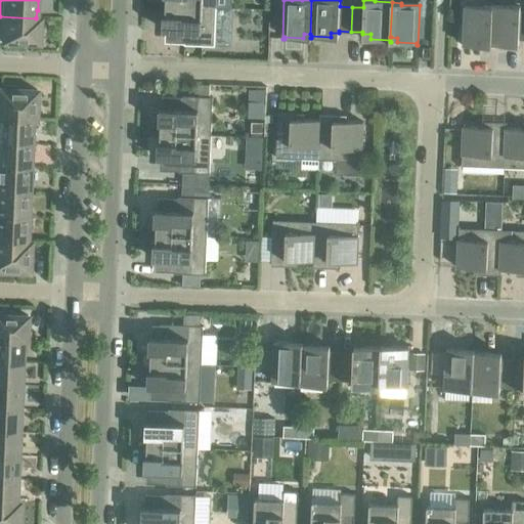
[(523,38),(523,13),(520,13),(520,5),(510,5),(510,7),(492,6),(491,41),(490,41),(490,46),(491,46),(491,44),(511,45),(511,40),(519,40),(519,38),(523,38)]
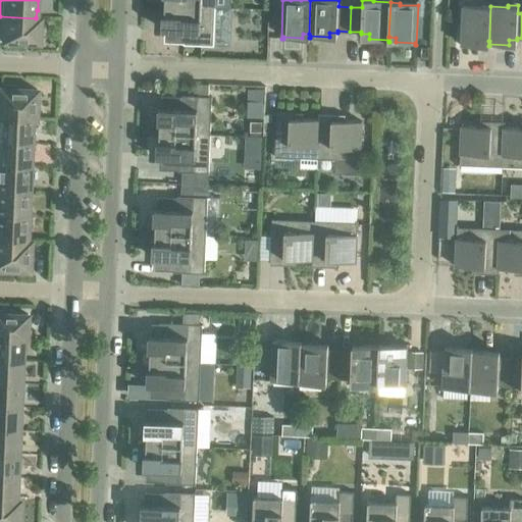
[(215,8),(165,6),(164,23),(171,23),(171,31),(184,31),(184,44),(184,45),(213,46),(215,8)]
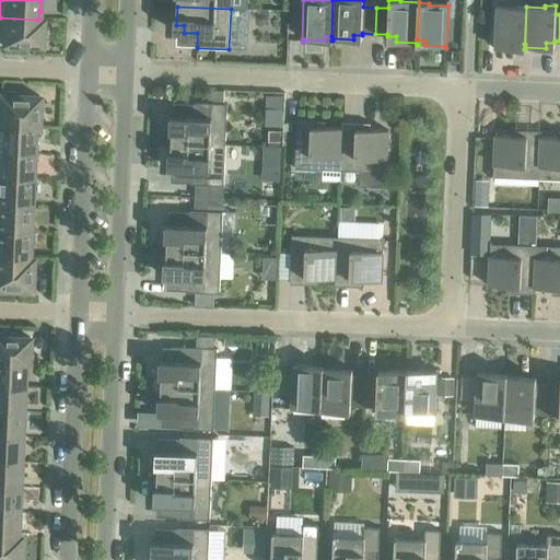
[(516,44),(524,44),(525,44),(526,7),(515,7),(515,9),(497,8),(494,50),(496,50),(497,48),(516,49),(516,44)]
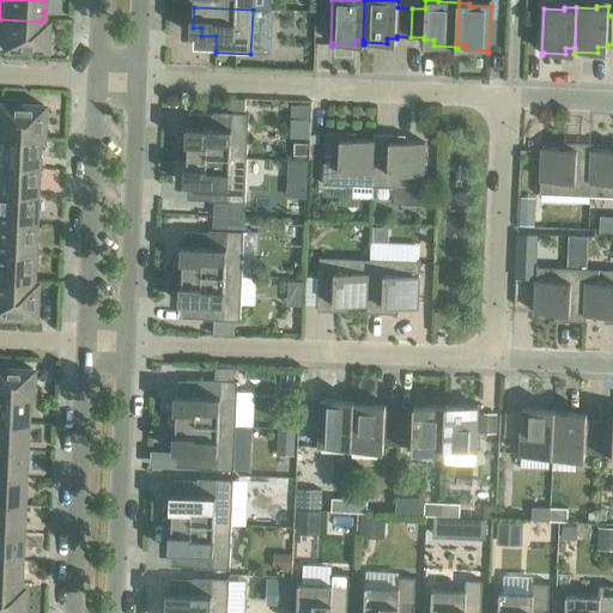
[(42,22),(0,19),(0,48),(5,49),(5,53),(19,53),(19,49),(46,50),(47,22),(42,20),(42,22)]
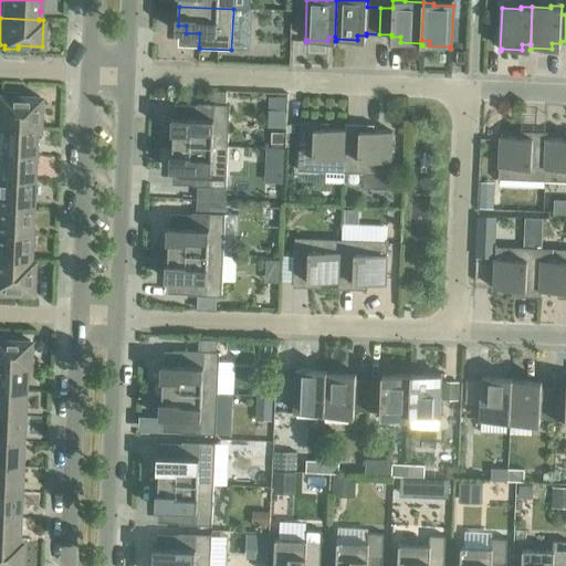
[(0,95),(0,127),(37,129),(39,130),(40,97),(16,96),(16,93),(0,92),(0,95)]
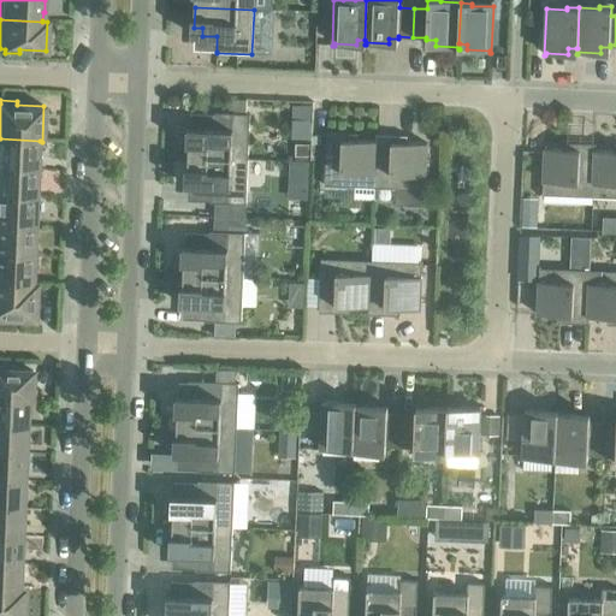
[(189,136),(188,157),(248,160),(249,114),(214,113),(213,129),(199,129),(199,136),(189,136)]
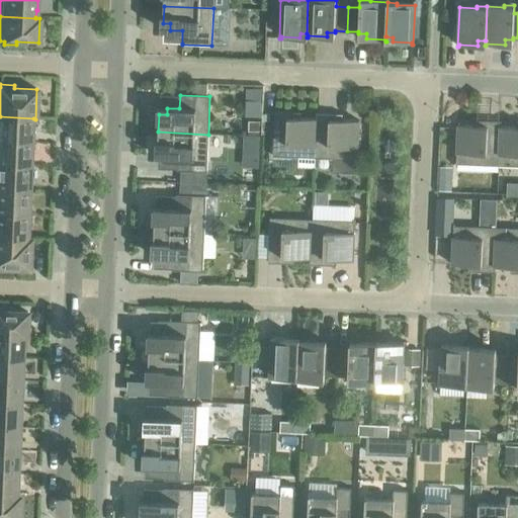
[(314,158),(315,158),(317,119),(316,119),(297,118),(297,122),(288,122),(289,112),(274,111),(272,152),(285,153),(285,157),(298,157),(298,155),(314,156),(314,158)]
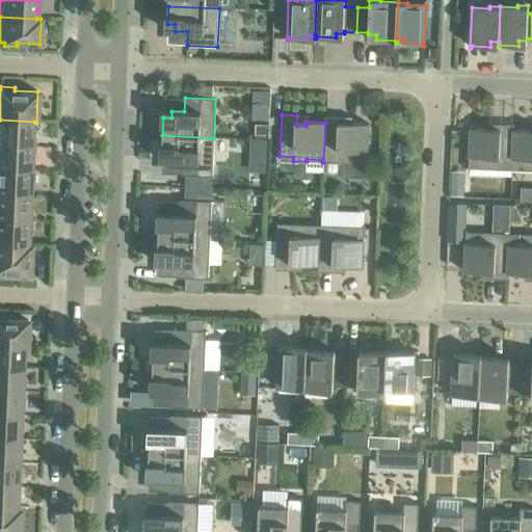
[(325,123),(323,162),(324,162),(324,158),(337,159),(336,163),(349,163),(349,161),(367,162),(369,124),(348,124),(348,128),(339,128),(340,116),(324,116),(324,123),(325,123)]
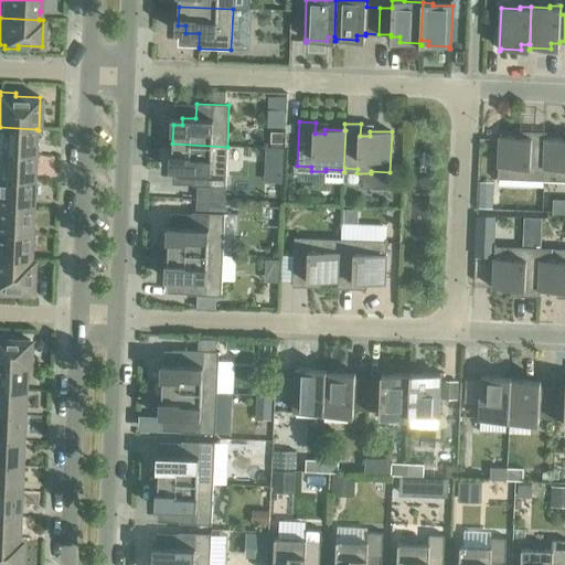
[(0,153),(33,155),(34,146),(35,146),(36,129),(0,127),(0,153)]
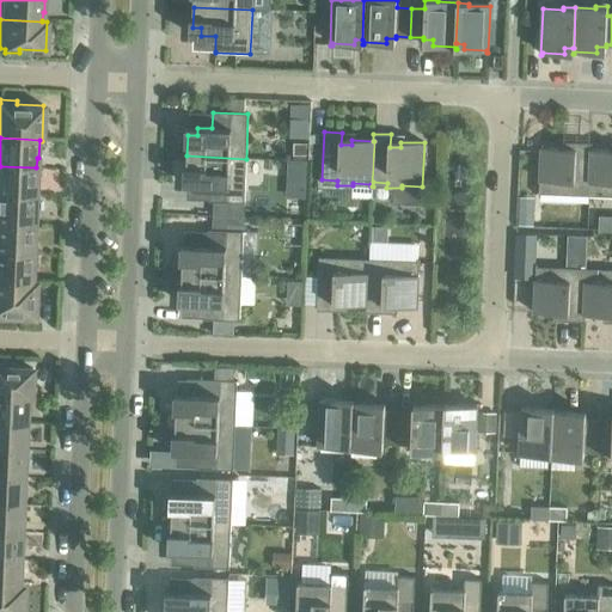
[(293,147),(293,154),(306,154),(306,142),(299,142),(293,147)]
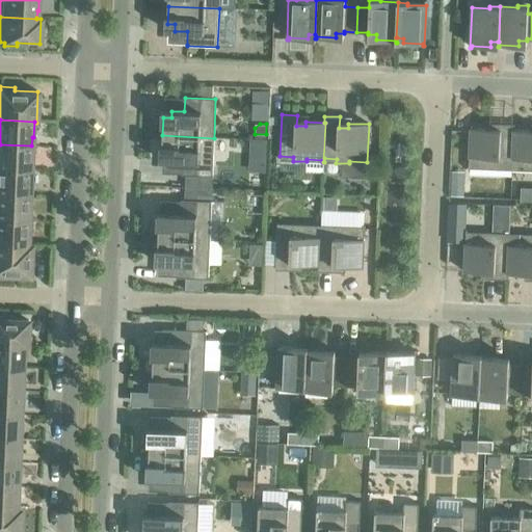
[(511,170),(513,130),(514,130),(514,125),(500,124),(499,134),(489,134),(489,130),(470,129),(469,166),(485,167),(485,169),(499,169),(499,165),(511,166),(511,170)]
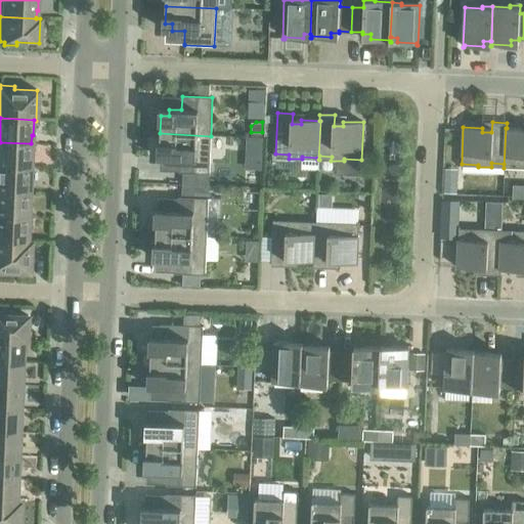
[(523,129),(507,128),(506,128),(504,168),(505,168),(505,166),(521,167),(521,169),(523,168),(523,129)]
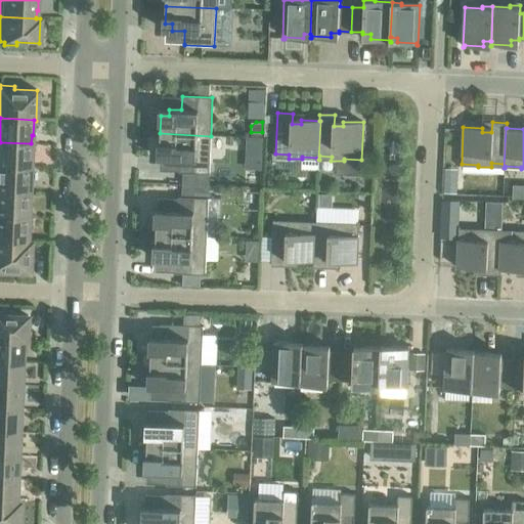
[(211,136),(160,133),(160,151),(167,151),(167,159),(179,159),(178,173),(209,174),(211,136)]
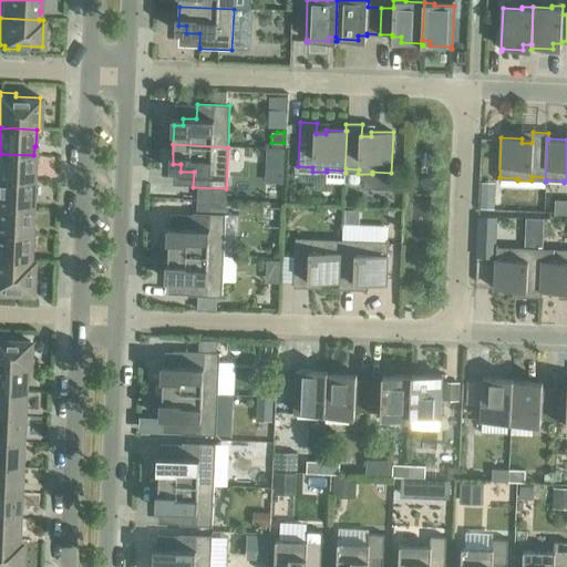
[(271,148),(270,174),(285,175),(286,150),(271,148)]
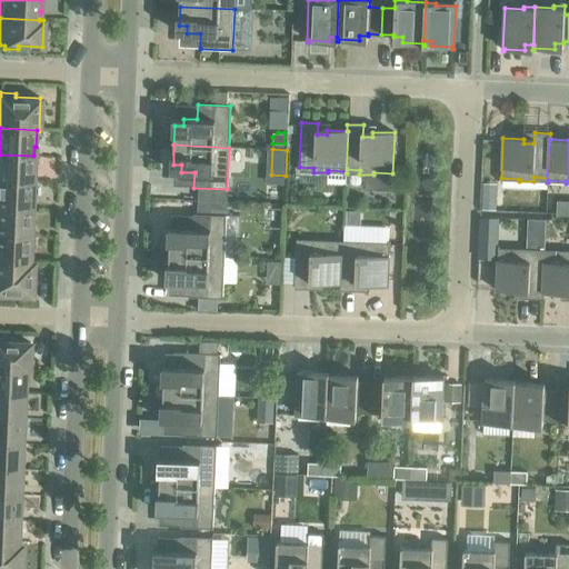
[(0,155),(0,181),(32,182),(32,173),(35,173),(36,156),(33,156),(0,155)]
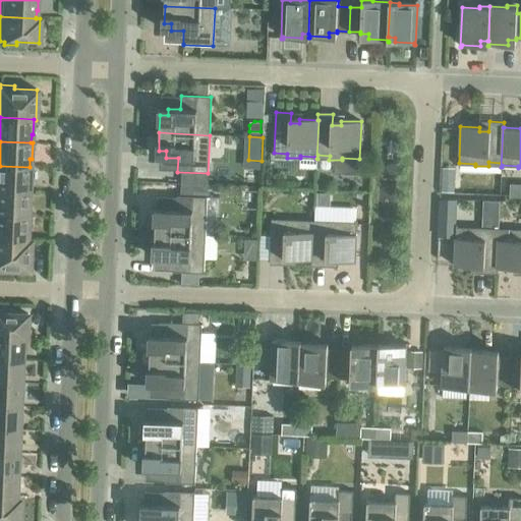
[(0,190),(29,191),(29,190),(29,183),(31,183),(32,167),(30,167),(0,166),(0,190)]
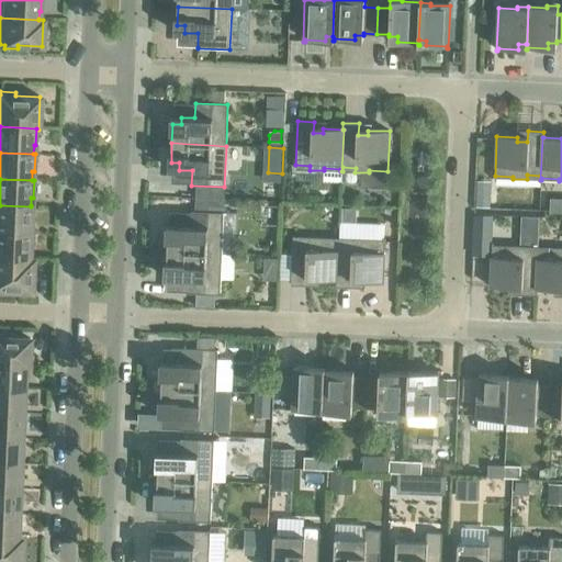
[(475,198),(475,206),(489,206),(490,199),(475,198)]
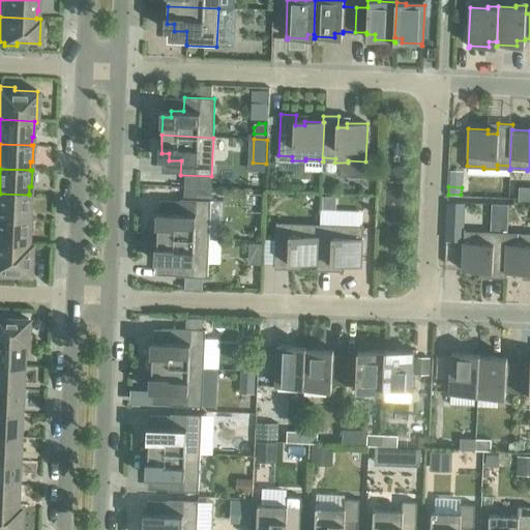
[(0,194),(0,218),(28,219),(28,211),(30,211),(31,195),(29,194),(29,195),(0,194)]
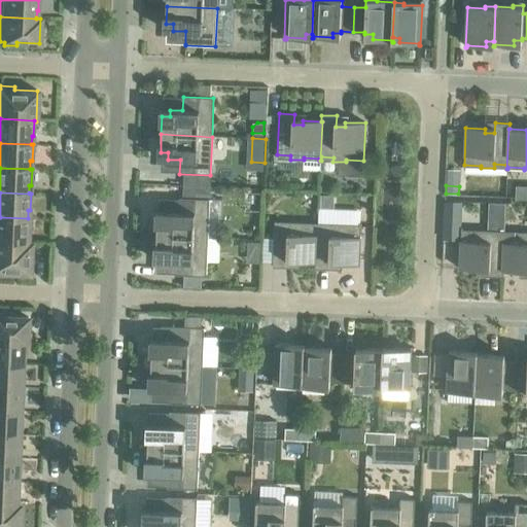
[(320,196),(320,211),(334,212),(335,196),(320,196)]
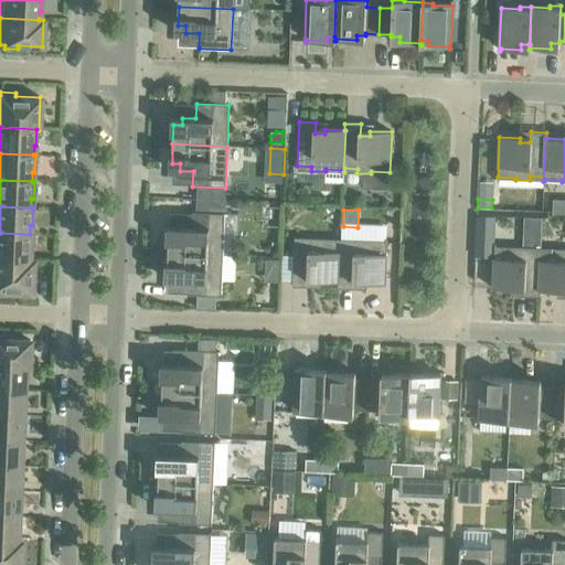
[(169,234),(168,253),(223,255),(224,214),(192,212),(191,227),(178,227),(177,234),(169,234)]
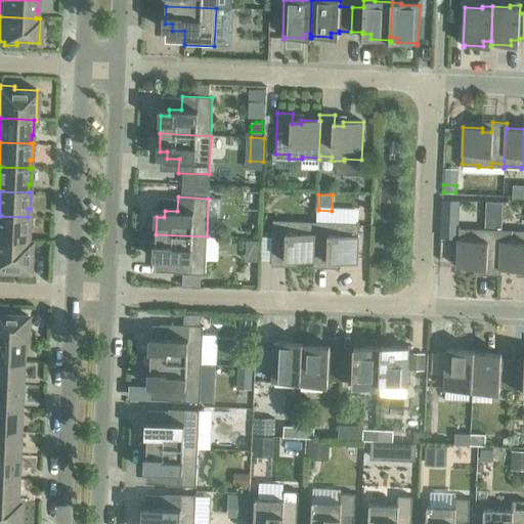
[(441,200),(440,238),(457,238),(459,230),(459,226),(460,201),(441,200)]
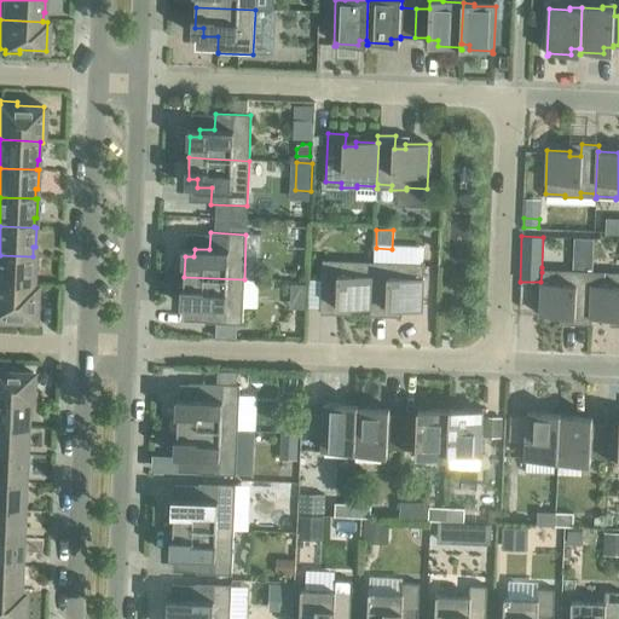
[(0,284),(32,285),(32,276),(34,276),(35,256),(33,256),(0,255),(0,284)]
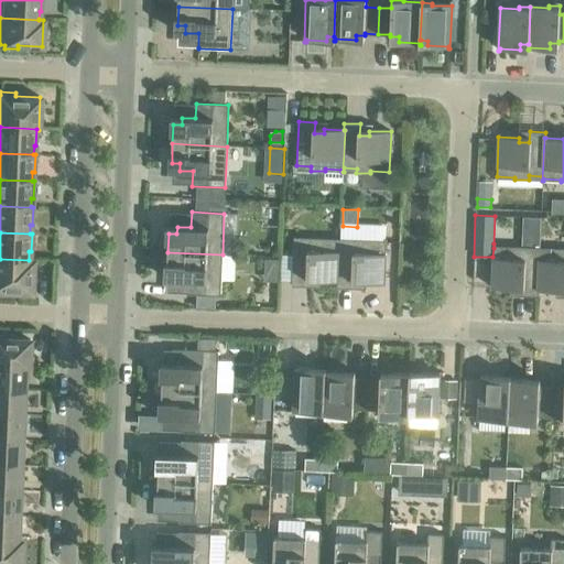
[(317,281),(337,282),(338,281),(340,239),(339,239),(339,241),(322,240),(323,238),(308,238),(308,242),(293,241),(292,286),(307,286),(308,275),(317,275),(317,281)]
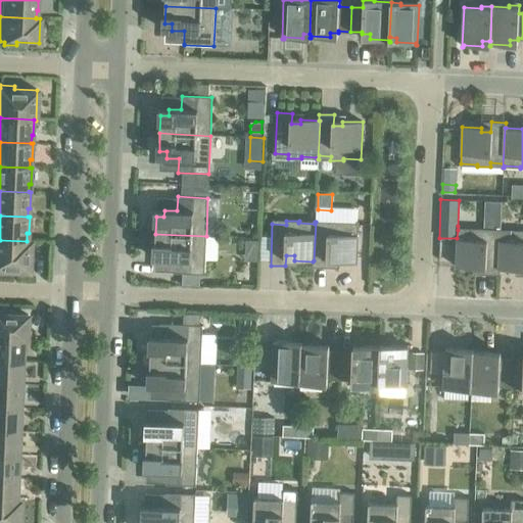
[(314,260),(313,262),(313,268),(327,268),(328,257),(337,257),(337,263),(357,263),(359,226),(341,225),(341,223),(328,222),(328,226),(316,226),(316,222),(314,260)]
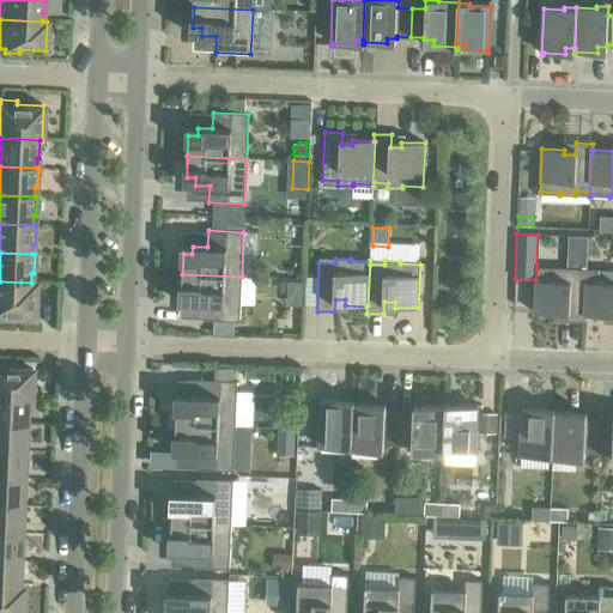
[(586,322),(586,315),(584,315),(587,269),(586,269),(586,274),(571,273),(571,268),(557,268),(557,271),(536,269),(535,279),(534,314),(558,314),(558,309),(569,309),(568,322),(586,322)]
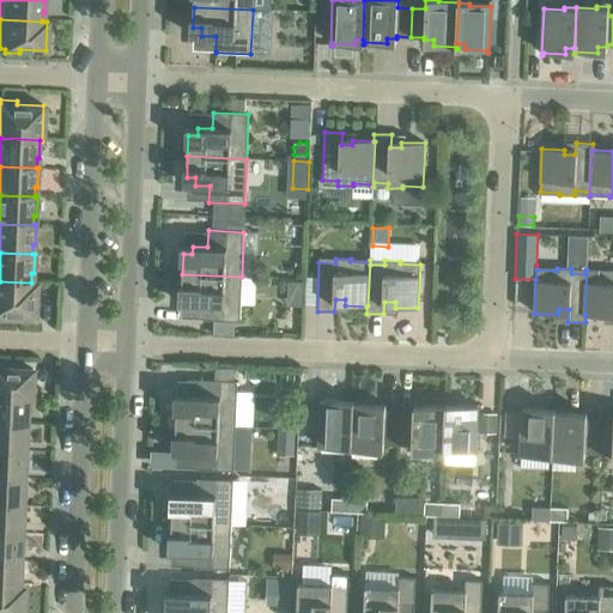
[(612,269),(606,271),(606,273),(587,272),(588,269),(587,269),(584,315),(586,315),(607,316),(607,311),(612,310),(612,269)]
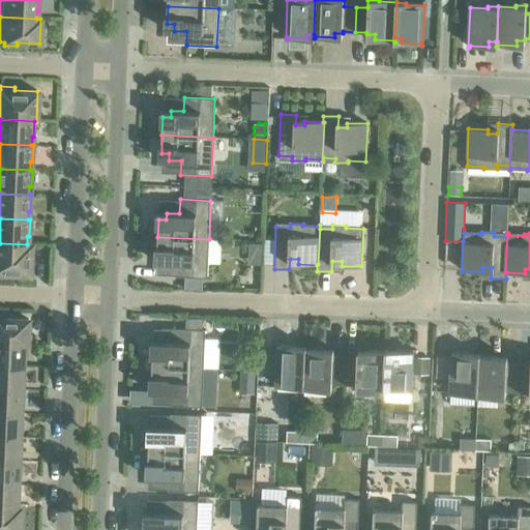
[(209,239),(157,237),(156,255),(165,256),(165,262),(177,263),(176,276),(184,277),(202,277),(207,278),(209,239)]
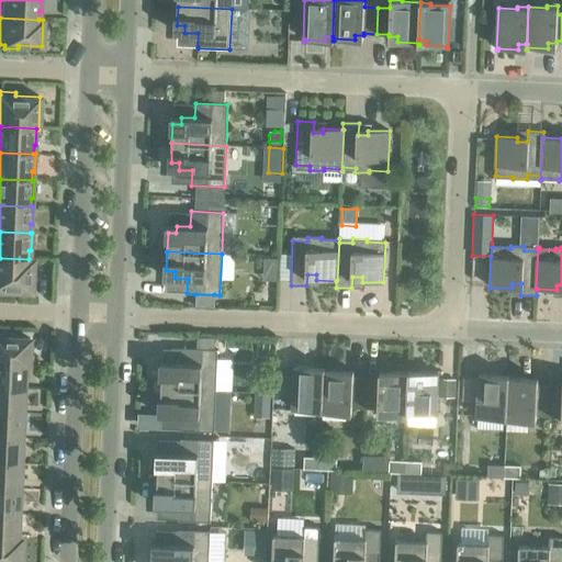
[(29,259),(0,258),(0,293),(7,294),(8,290),(31,291),(33,259),(29,259)]
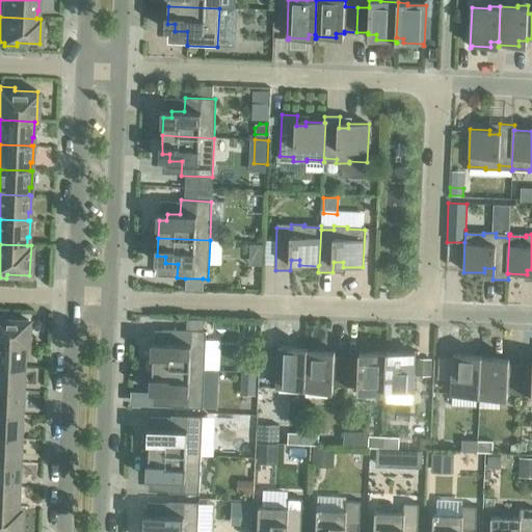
[(249,245),(249,259),(263,259),(263,245),(249,245)]
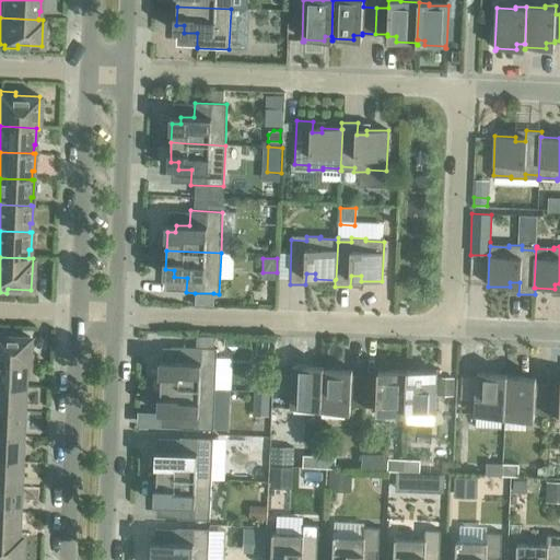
[(195,293),(195,305),(213,305),(213,293),(195,293)]
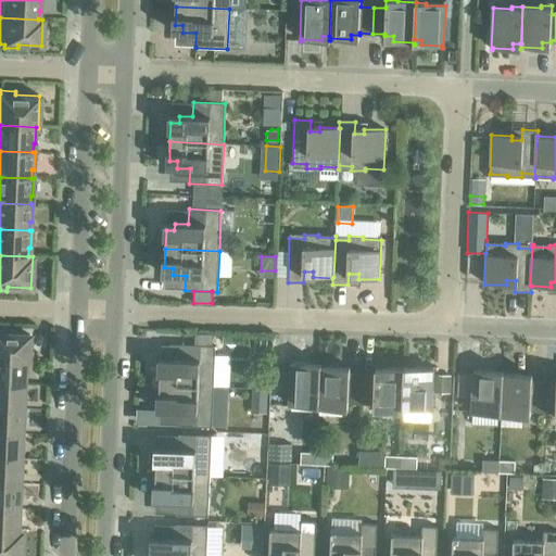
[(0,358),(26,361),(26,362),(27,362),(28,335),(4,333),(4,330),(0,330),(0,358)]
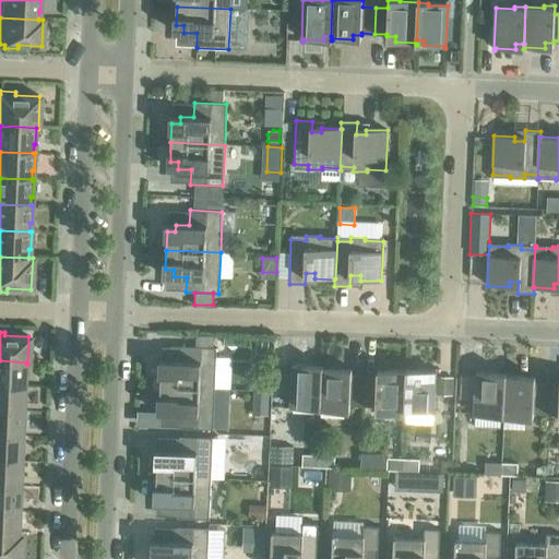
[(195,334),(195,347),(213,347),(213,335),(195,334)]
